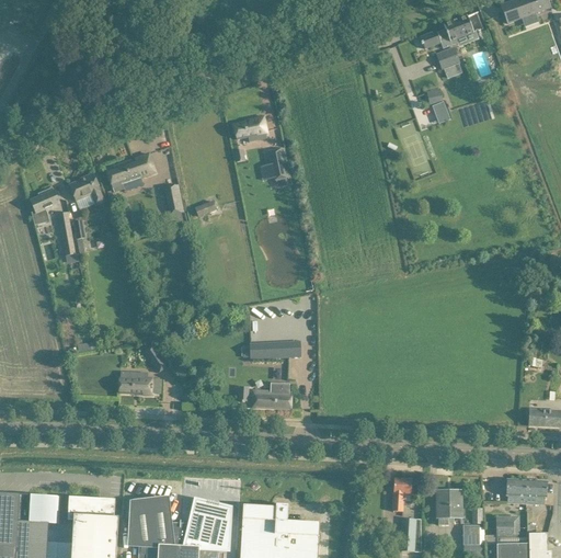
[(506,0),(500,2),(507,21),(522,16),(536,11),(550,6),(548,0),(506,0)]
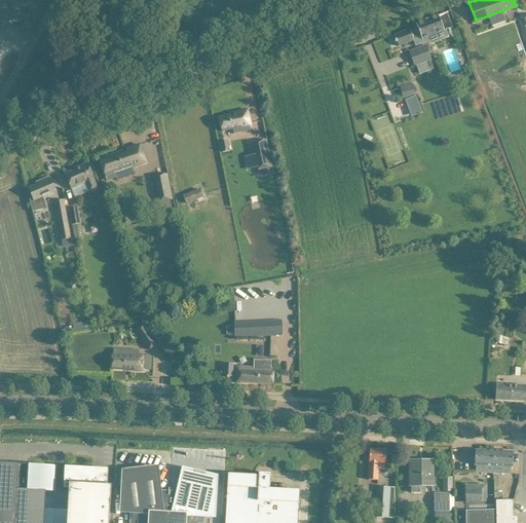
[(422,37),(444,29),(438,12),(415,21),(417,26),(410,29),(409,27),(393,33),(396,37),(395,37),(396,39),(397,39),(398,43),(413,38),(412,36),(420,33),(422,37)]
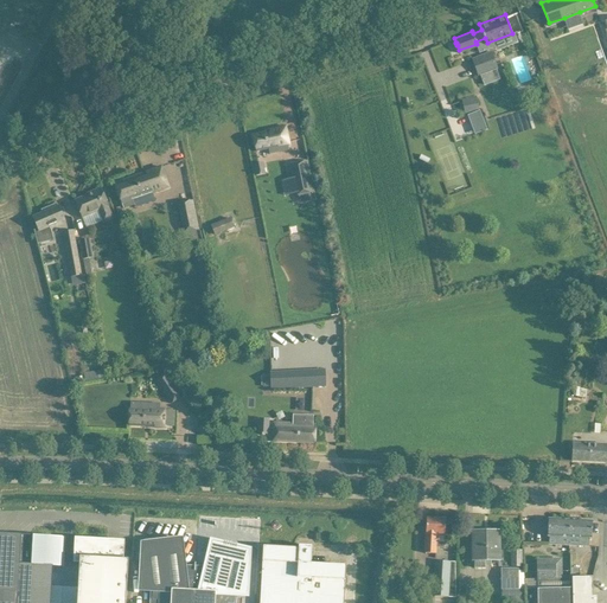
[(497,65),(494,59),(491,49),(472,56),(478,74),(497,65)]
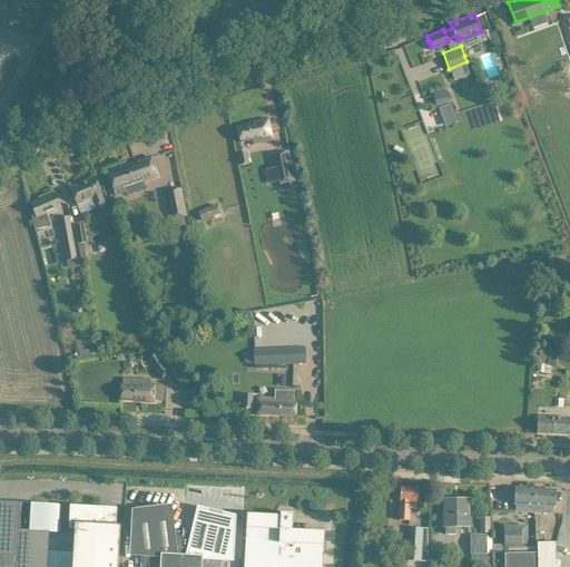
[(433,91),(436,105),(450,101),(446,88),(433,91)]
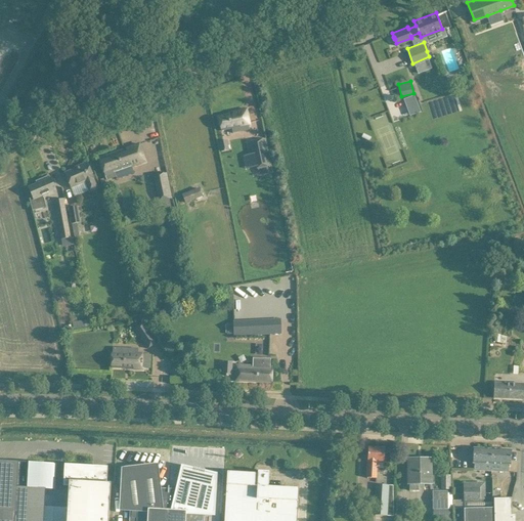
[(218,114),(221,128),(231,126),(232,130),(246,128),(245,124),(250,123),(247,106),(232,110),(232,112),(229,112),(218,114)]
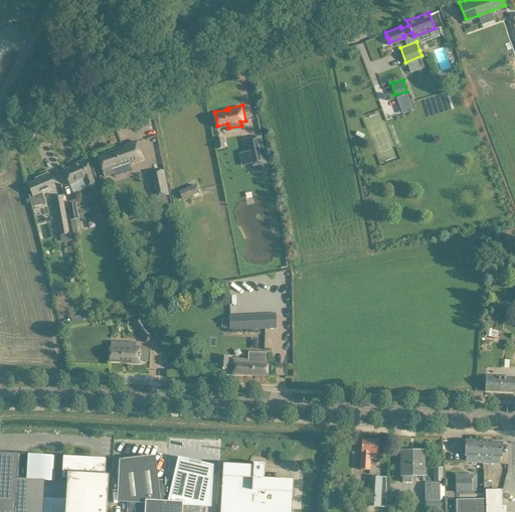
[(260,162),(267,160),(267,159),(266,157),(261,134),(245,137),(248,149),(250,162),(251,164),(260,162)]
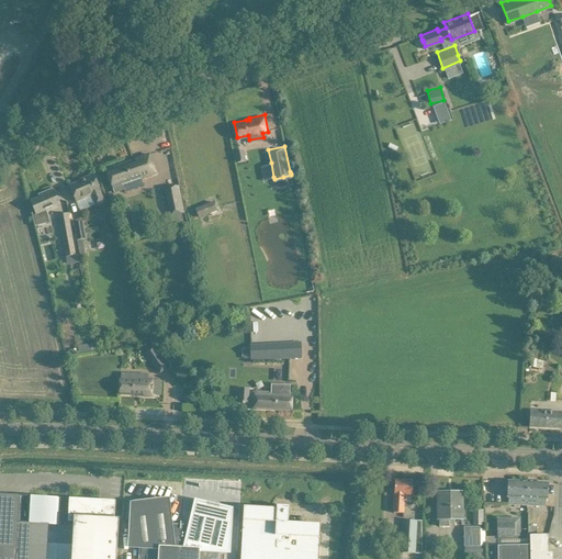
[(235,149),(237,160),(246,158),(244,147),(235,149)]
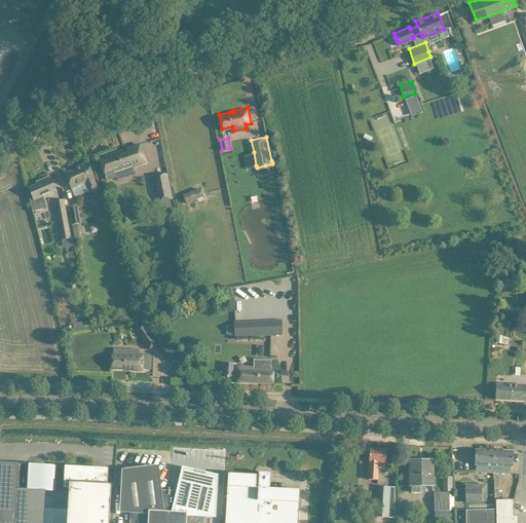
[(146,159),(140,142),(100,156),(107,178),(117,175),(115,171),(146,159)]
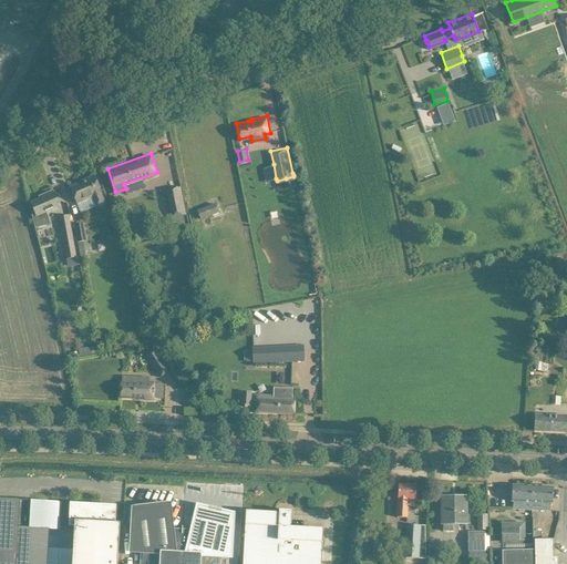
[(81,180),(81,181),(71,185),(76,201),(92,195),(95,205),(106,202),(94,173),(81,180)]
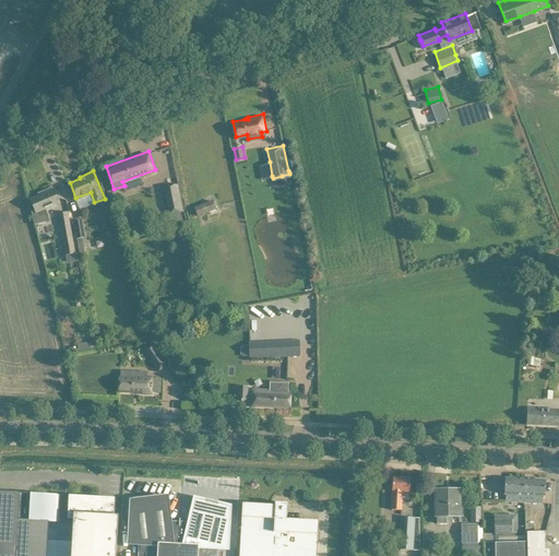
[(164,185),(169,212),(182,209),(178,182),(164,185)]
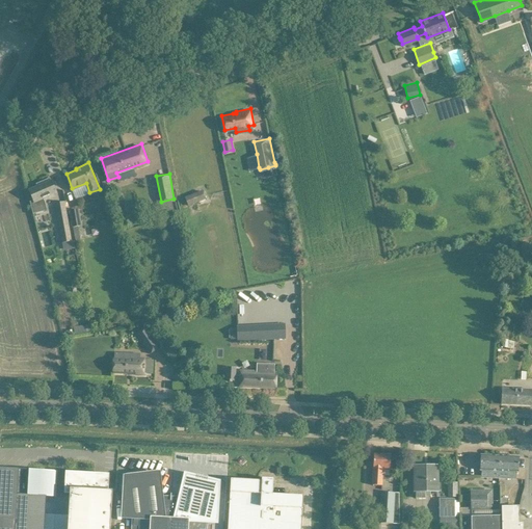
[(29,188),(33,199),(29,200),(32,212),(47,208),(44,196),(56,190),(50,176),(42,179),(43,182),(29,188)]
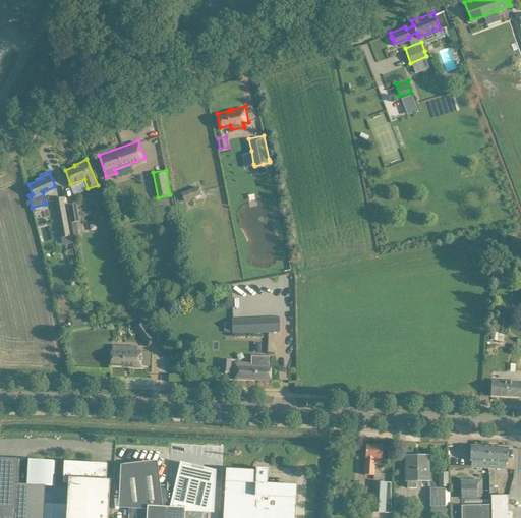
[(180,190),(184,199),(200,193),(197,184),(180,190)]
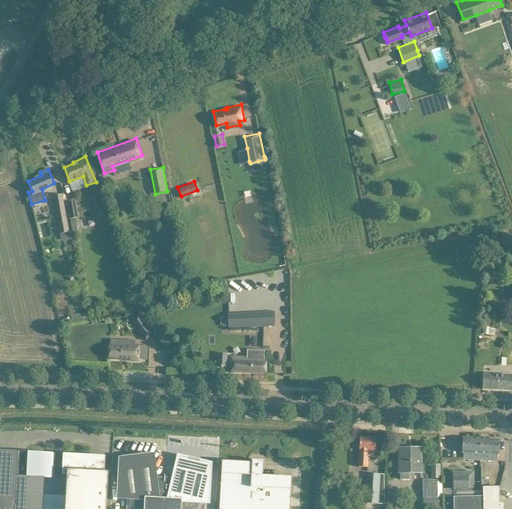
[(69,235),(68,230),(68,229),(62,191),(52,193),(59,231),(61,231),(62,236),(69,235)]
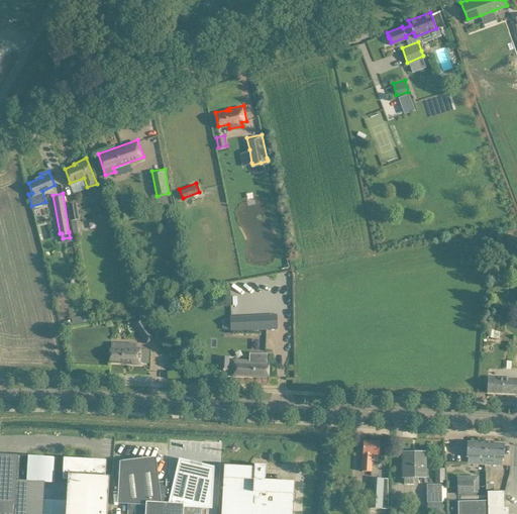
[(76,201),(68,202),(70,218),(79,217),(76,201)]
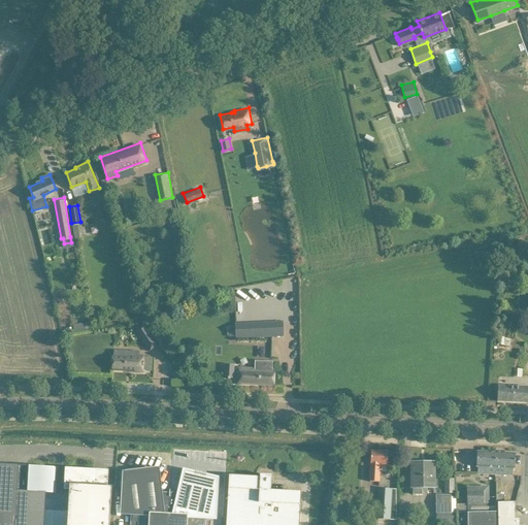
[(236,321),(235,321),(235,323),(236,333),(236,336),(271,334),(272,334),(283,333),(282,319),(236,321)]
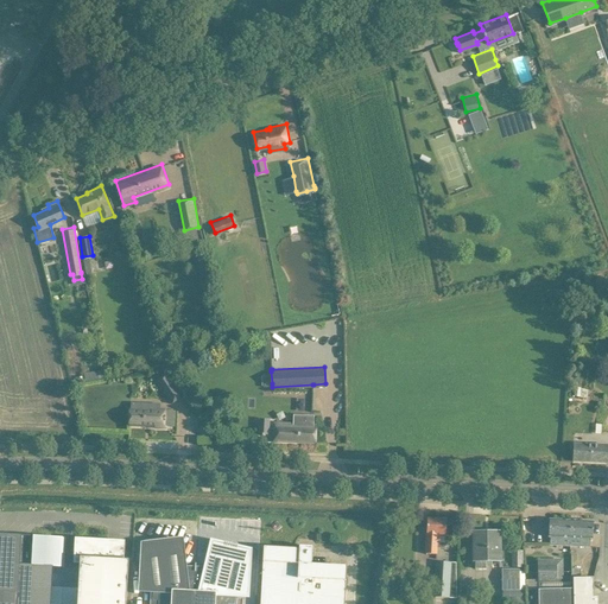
[(183,393),(166,369),(154,377),(171,401),(183,393)]
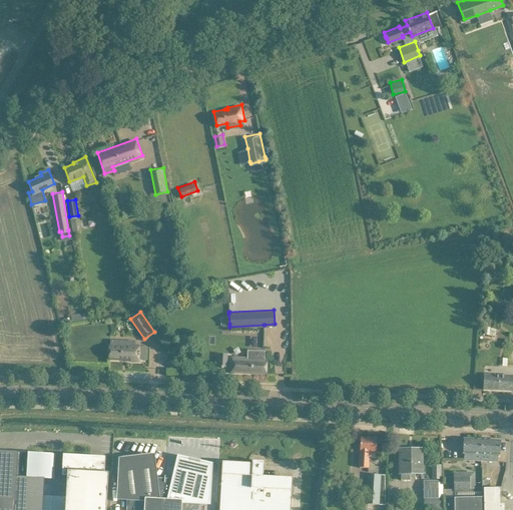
[(147,358),(147,345),(135,344),(135,339),(116,339),(116,344),(109,343),(108,358),(139,359),(139,358),(147,358)]
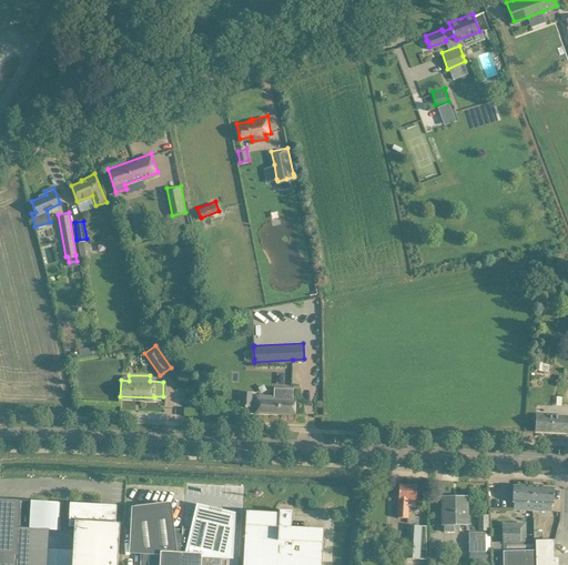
[(242,390),(242,403),(251,404),(251,402),(255,402),(255,411),(277,412),(280,412),(294,413),(295,402),(295,395),(256,393),(255,399),(252,399),(252,390),(242,390)]
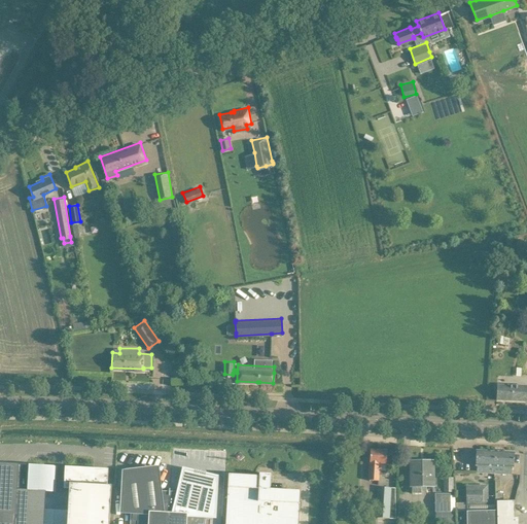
[(496,397),(526,399),(526,384),(497,382),(496,397)]
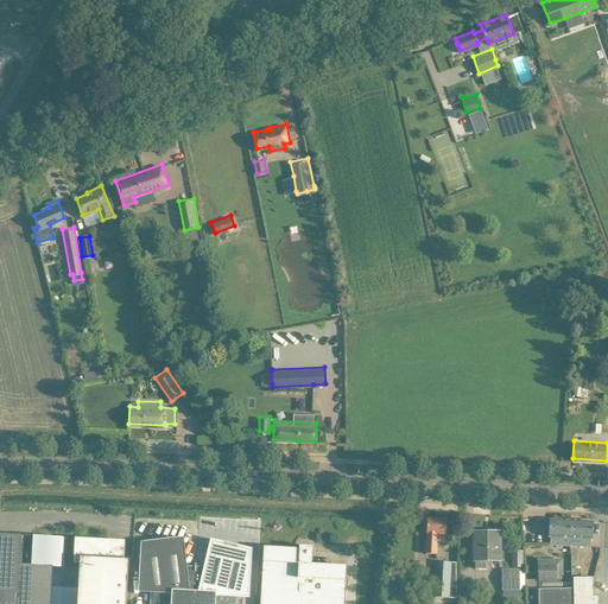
[(425,551),(437,552),(437,533),(445,533),(447,516),(428,515),(425,551)]
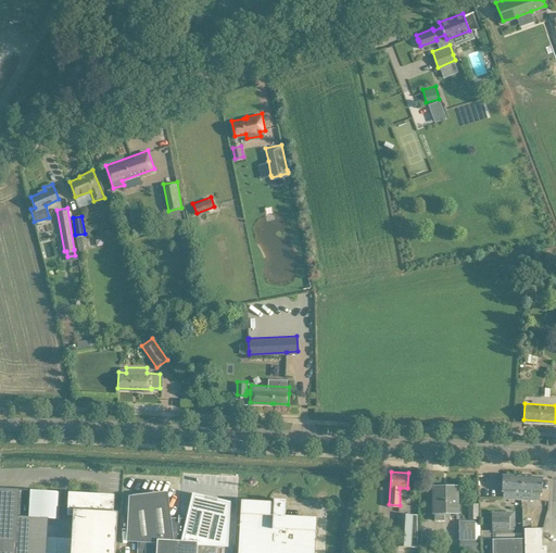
[(502,484),(502,490),(503,490),(503,497),(529,498),(540,499),(540,491),(542,491),(542,486),(543,475),(503,473),(502,484)]
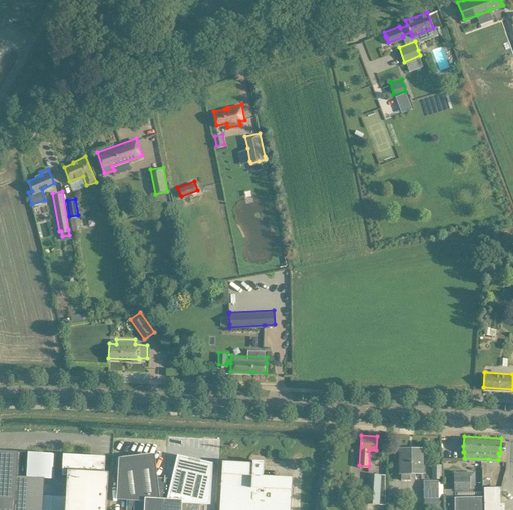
[(0,448),(0,509),(13,509),(14,498),(28,499),(29,475),(53,476),(53,467),(53,464),(54,452),(29,450),(29,452),(18,452),(18,450),(0,448)]
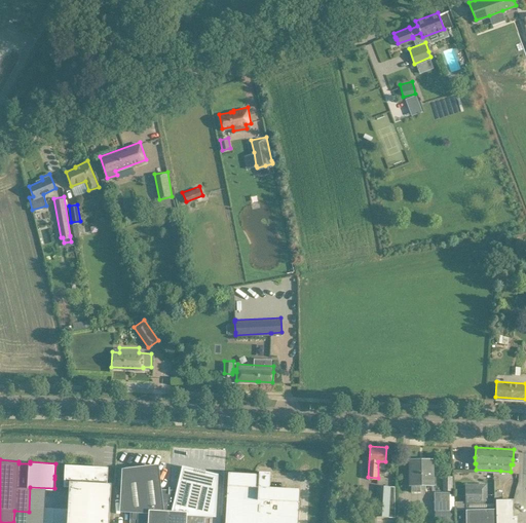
[(411,459),(411,470),(411,490),(420,490),(420,482),(431,482),(431,459),(411,459)]
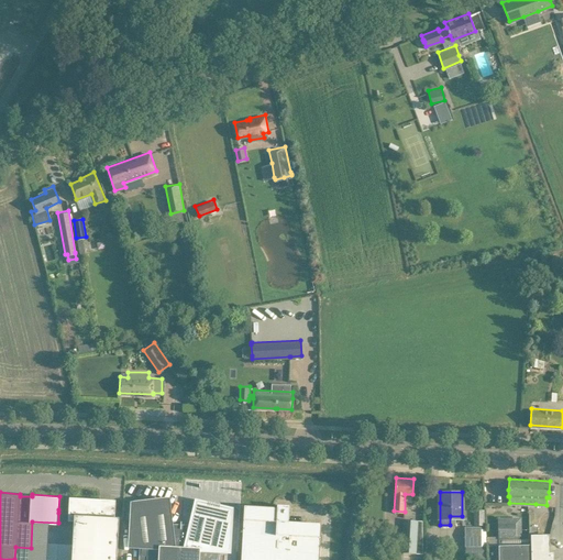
[(74,515),(72,559),(116,559),(119,517),(114,517),(116,501),(112,501),(70,497),(69,497),(68,515),(69,515),(74,515)]
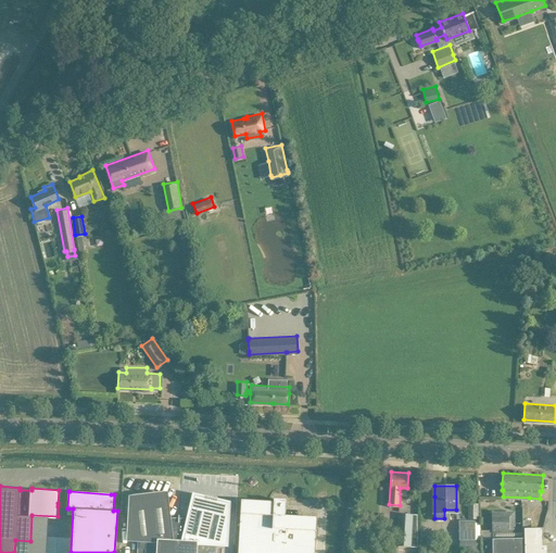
[(176,552),(179,514),(178,513),(178,516),(168,516),(167,505),(166,505),(165,492),(133,497),(133,495),(131,495),(129,537),(139,538),(139,547),(144,547),(144,552),(156,552),(155,552),(176,552)]
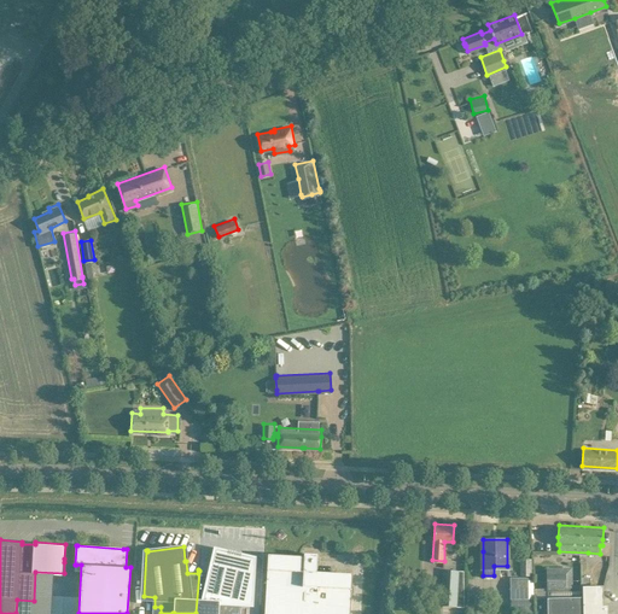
[(199,571),(196,613),(232,613),(232,612),(238,612),(239,602),(251,602),(254,556),(252,556),(252,557),(216,549),(214,563),(213,563),(210,574),(199,573),(199,571)]
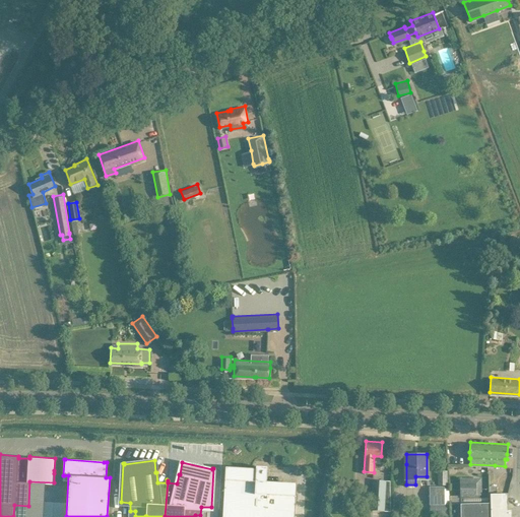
[(222,516),(294,516),(297,482),(266,480),(267,466),(256,465),(256,467),(225,466),(222,516)]
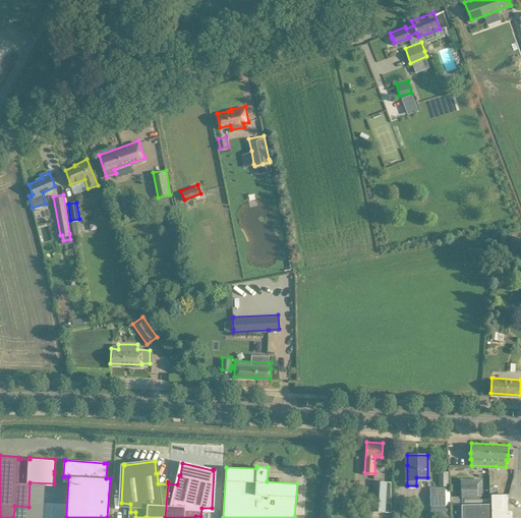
[(447,469),(439,470),(439,482),(447,482),(447,469)]
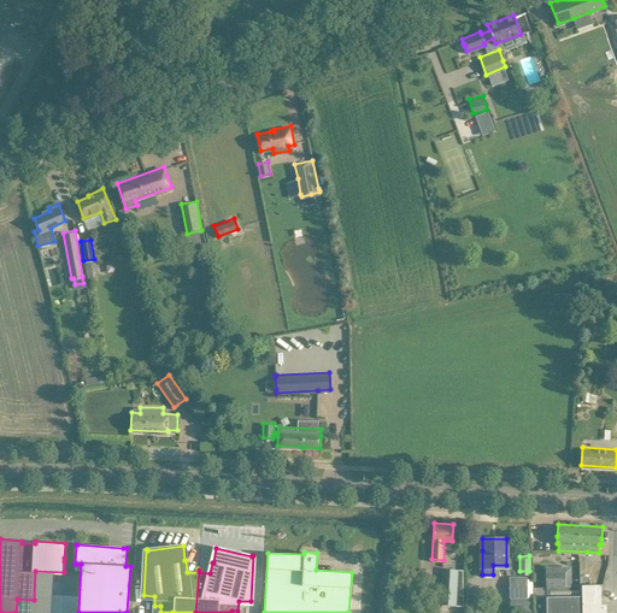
[(546,585),(533,587),(534,595),(546,595),(546,612),(541,612),(540,612),(606,612),(606,603),(603,603),(601,584),(589,584),(589,573),(580,573),(580,584),(565,584),(565,571),(559,571),(559,565),(546,566),(546,585)]
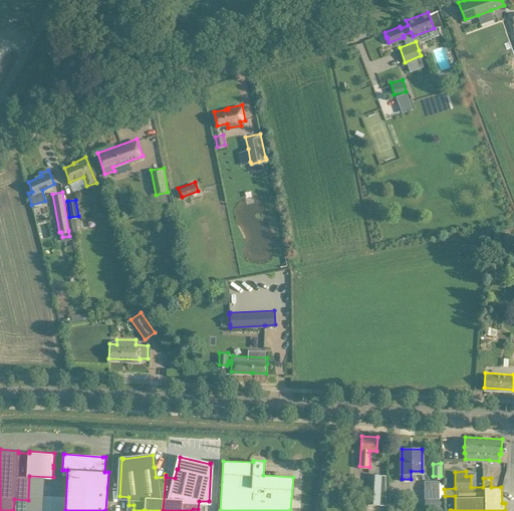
[(367,503),(379,503),(381,473),(368,473),(367,493),(368,493),(367,503)]
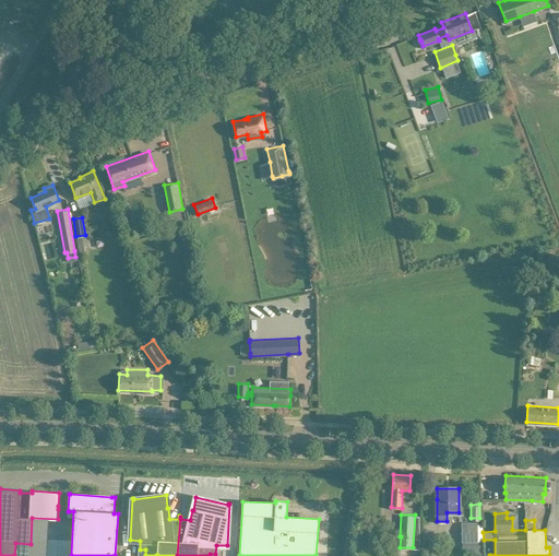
[(463,522),(463,540),(477,540),(477,522),(463,522)]
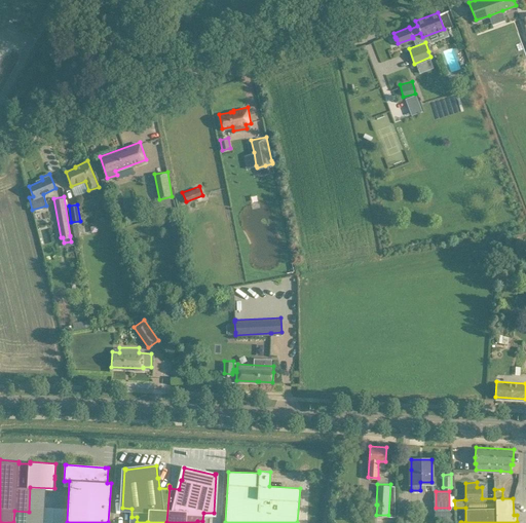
[(435,509),(435,517),(453,517),(453,508),(435,509)]
